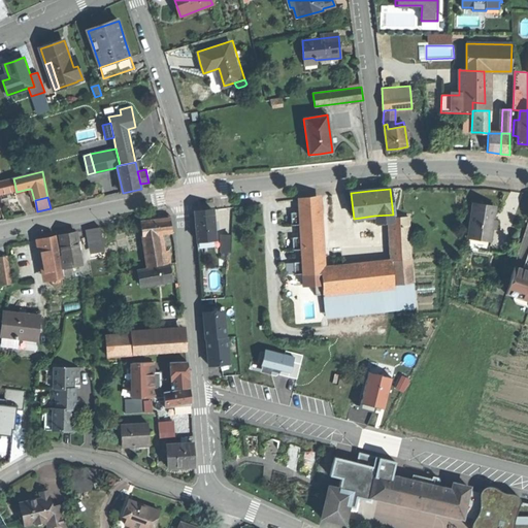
[(321,274),(320,268),(320,261),(319,242),(317,216),(316,197),(298,198),(299,212),(291,212),(292,225),(300,225),(301,237),(293,237),(293,250),(301,250),(302,262),(294,262),(295,274),(303,274),(303,275),(321,274)]
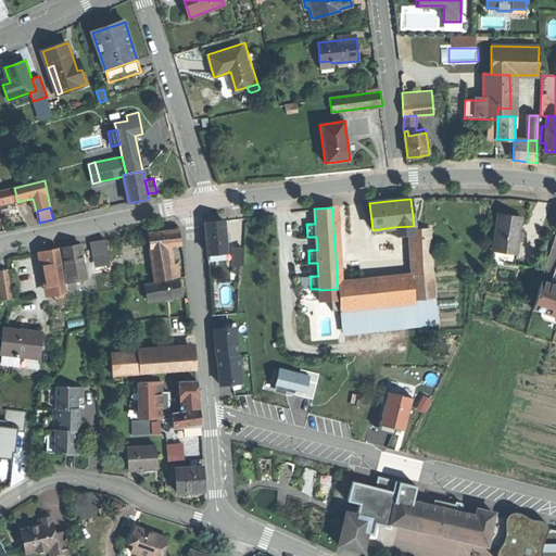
[(493,249),(515,252),(518,237),(520,218),(498,215),(493,249)]
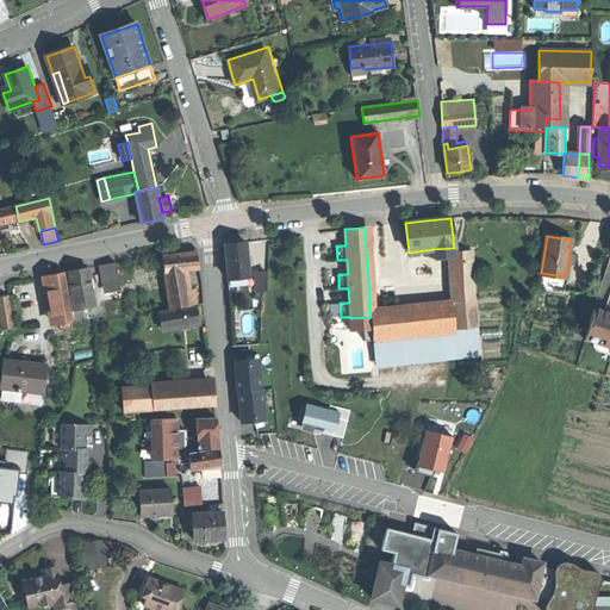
[(250,265),(250,256),(247,256),(246,242),(235,243),(225,244),(228,279),(249,277),(248,265),(250,265)]
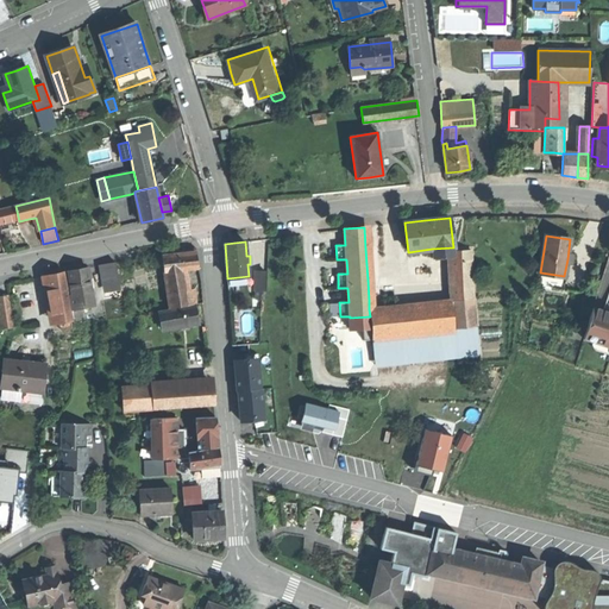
[(453,251),(453,248),(432,249),(433,257),(452,256),(452,251),(453,251)]
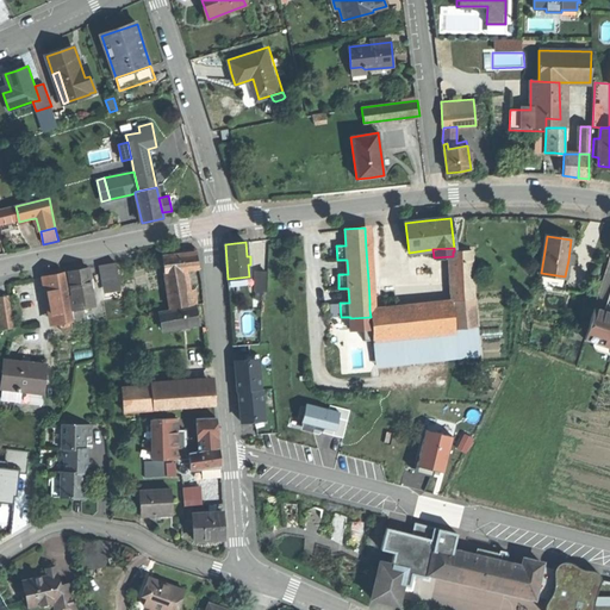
[(166,273),(185,271),(199,268),(197,249),(162,254),(166,273)]
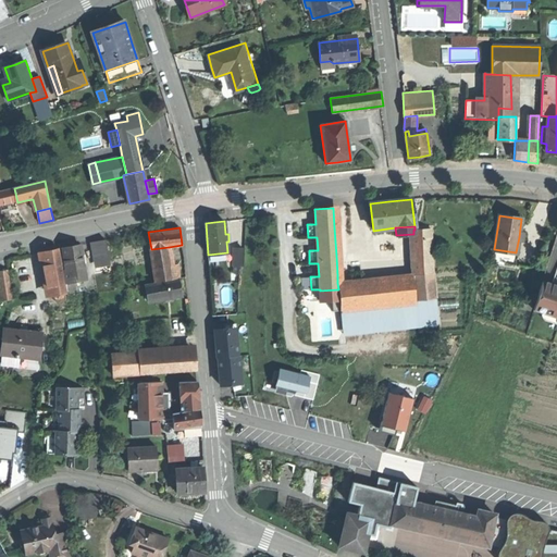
[(415,240),(431,239),(430,229),(415,230),(413,230),(413,234),(415,240)]
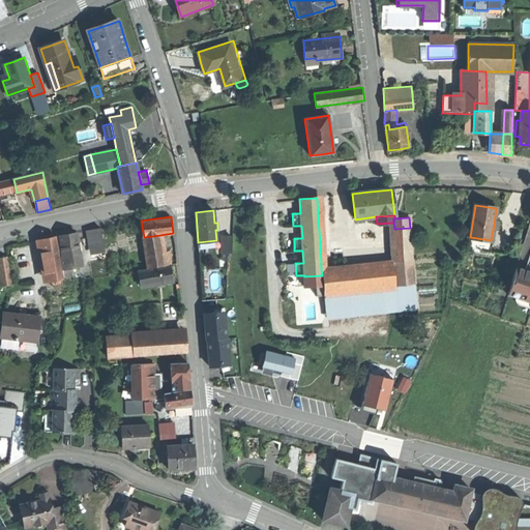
[(89,244),(102,241),(100,228),(87,231),(89,244)]
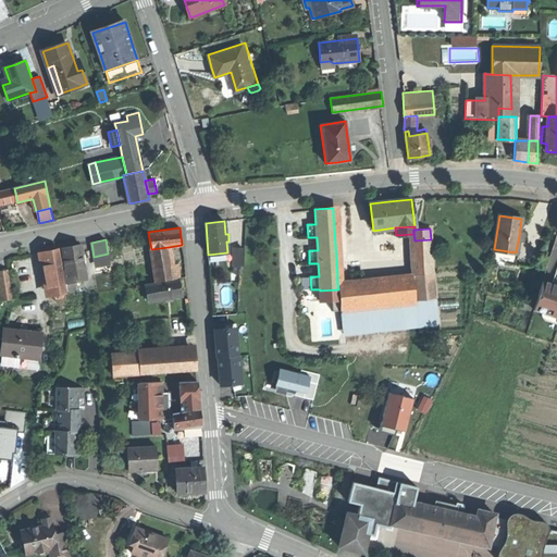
[(416,264),(432,263),(431,239),(415,240),(416,264)]
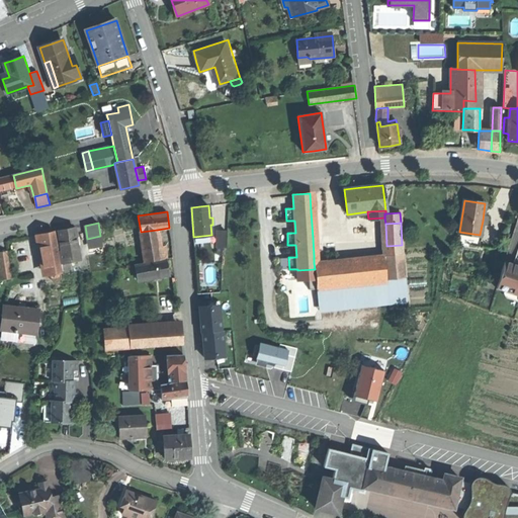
[(62,246),(64,263),(70,262),(80,260),(75,228),(67,230),(59,231),(62,246)]
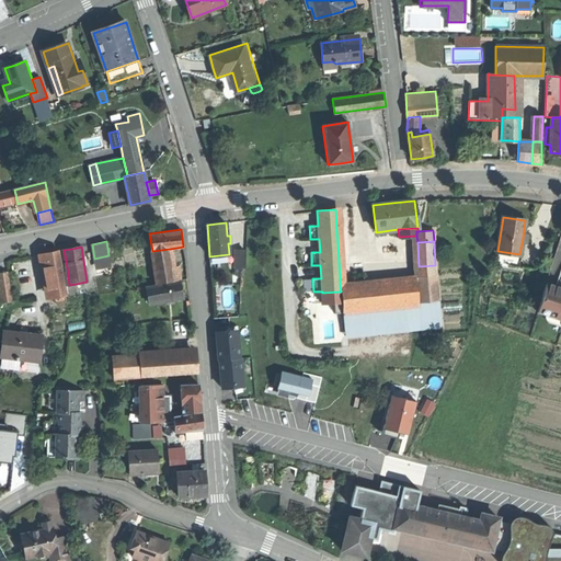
[(173,267),(170,249),(152,251),(156,284),(180,281),(180,266),(173,267)]
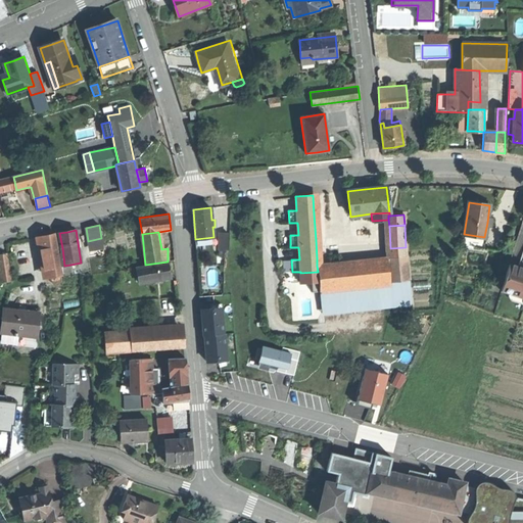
[(43,252),(58,249),(55,234),(46,236),(40,237),(43,249),(43,252)]
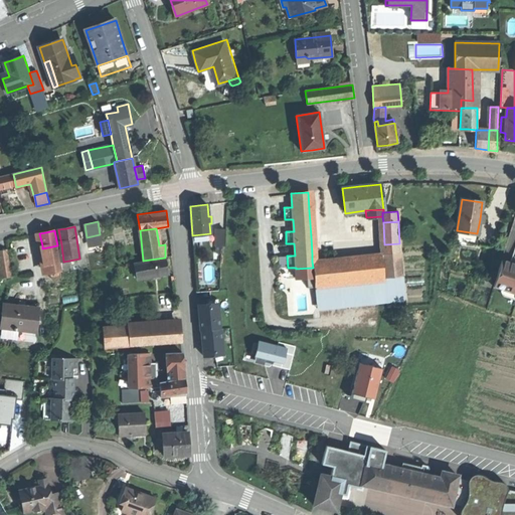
[(476,244),(477,233),(457,230),(455,240),(476,244)]
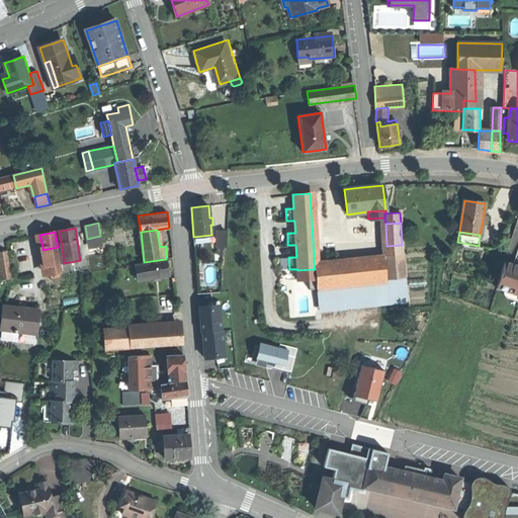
[(217,247),(223,247),(227,247),(227,233),(217,233),(217,247)]
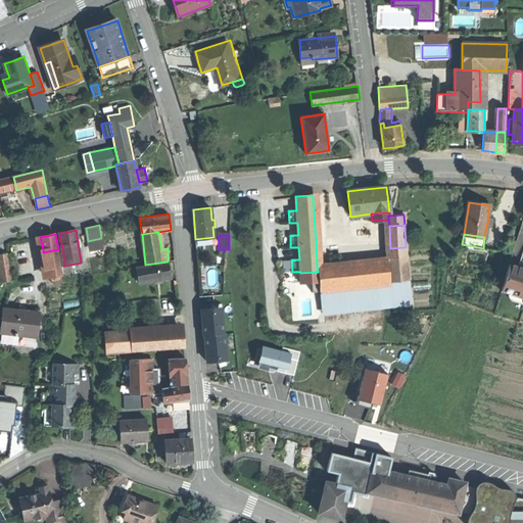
[(103,248),(101,238),(88,241),(90,250),(103,248)]
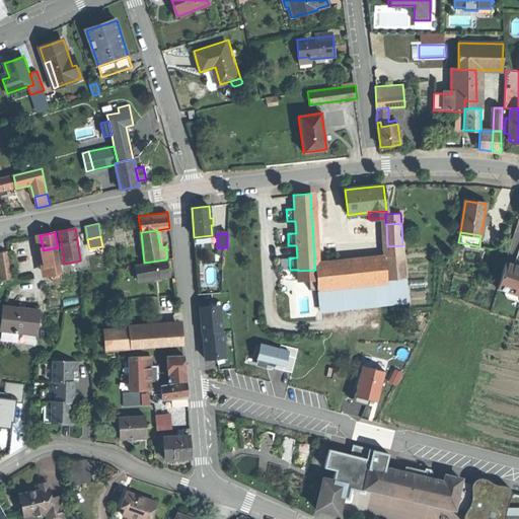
[(387,255),(402,254),(402,245),(387,246),(387,255)]
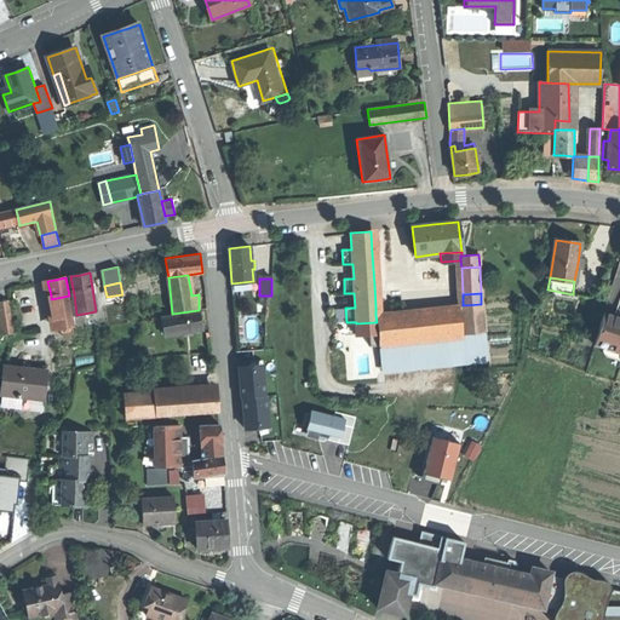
[(75,327),(69,296),(51,299),(55,320),(57,331),(61,329),(72,327),(75,327)]
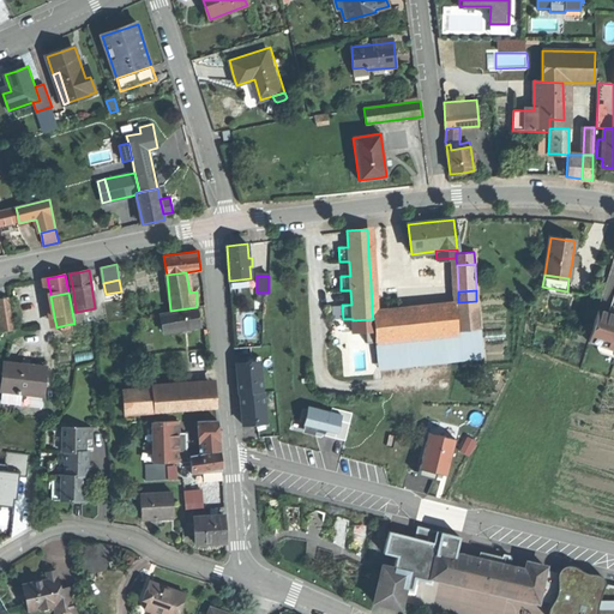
[(0,311),(4,332),(16,330),(11,298),(0,299),(0,311)]
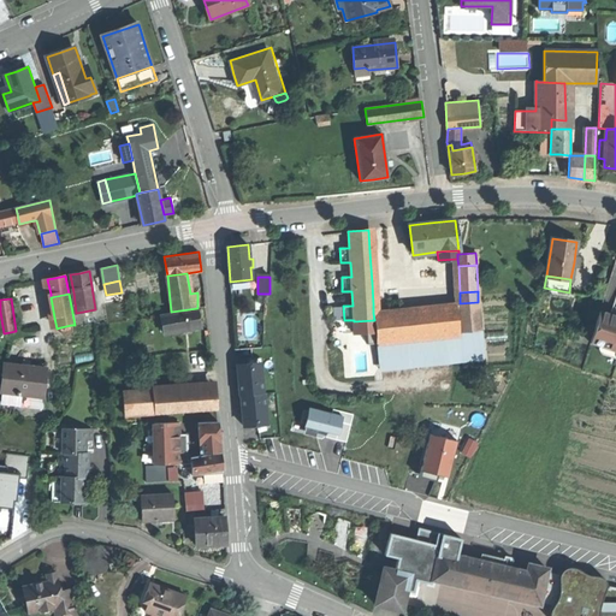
[(457,306),(460,332),(480,330),(478,302),(460,303),(457,306)]
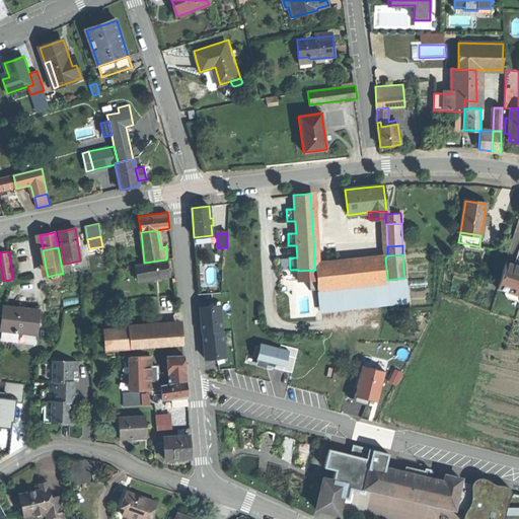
[(387,283),(387,280),(385,257),(314,264),(315,270),(317,289),(387,283)]
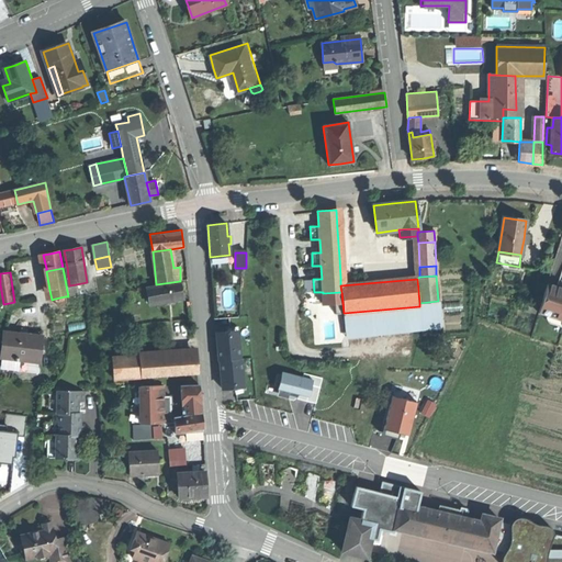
[(156,287),(157,303),(184,299),(182,290),(181,282),(156,287)]
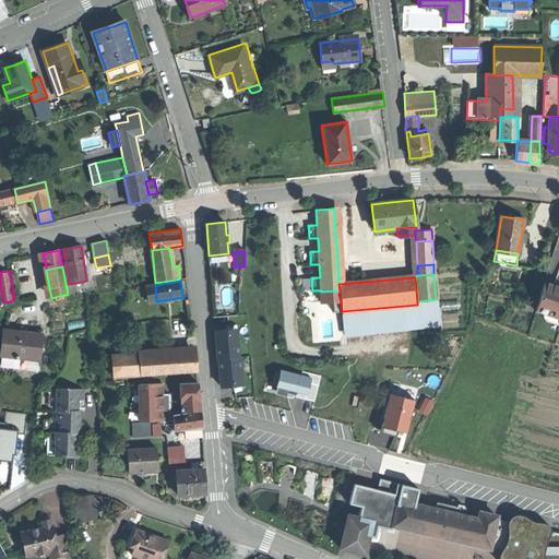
[(558,286),(544,282),(535,311),(558,318),(558,286)]
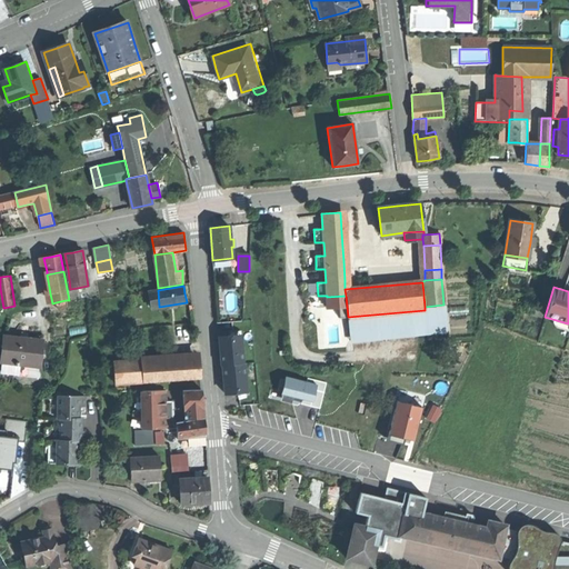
[(159,307),(158,290),(147,291),(149,308),(159,307)]
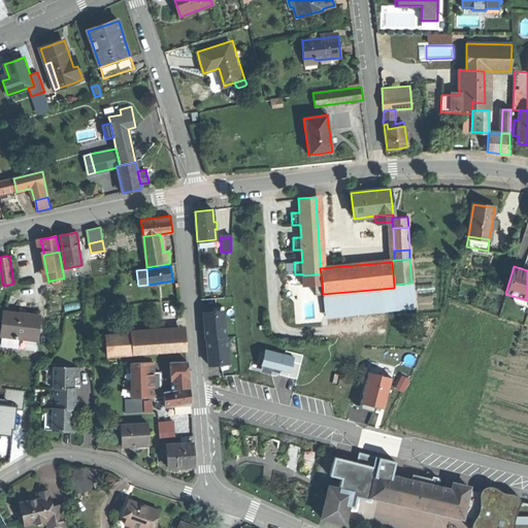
[(325,316),(415,306),(411,283),(394,285),(394,288),(323,294),(325,316)]
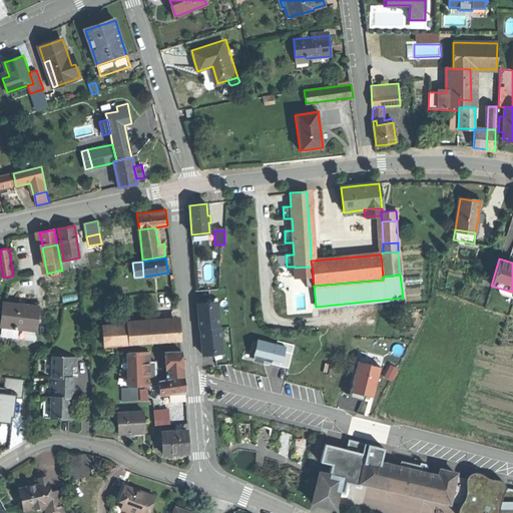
[(3,326),(36,330),(39,307),(22,305),(6,303),(3,326)]
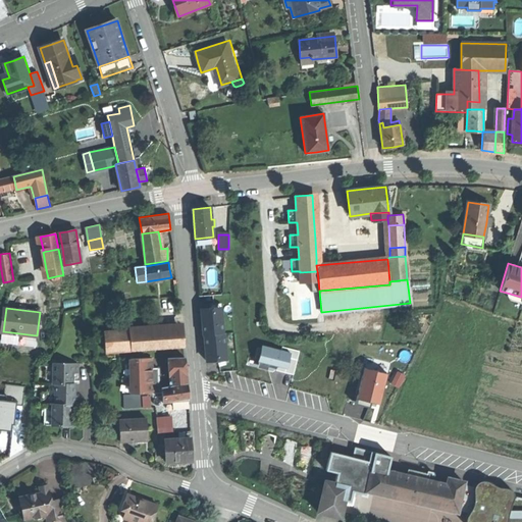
[(204,335),(223,333),(221,310),(210,311),(210,308),(201,309),(202,322),(204,335)]
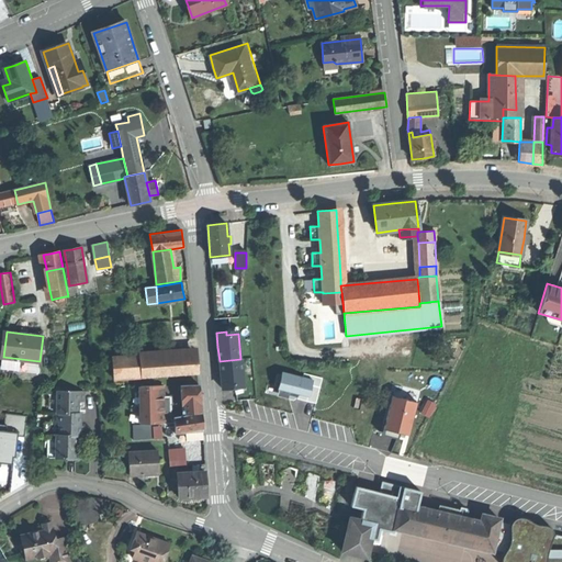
[(195,355),(112,361),(113,380),(198,373),(195,355)]
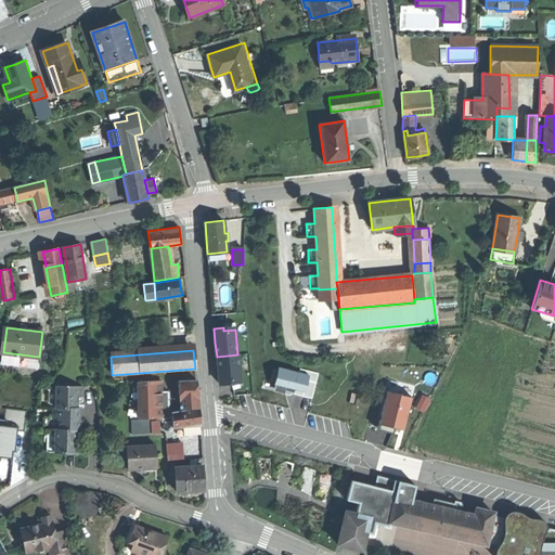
[(38,362),(39,357),(3,352),(2,363),(27,366),(28,361),(38,362)]
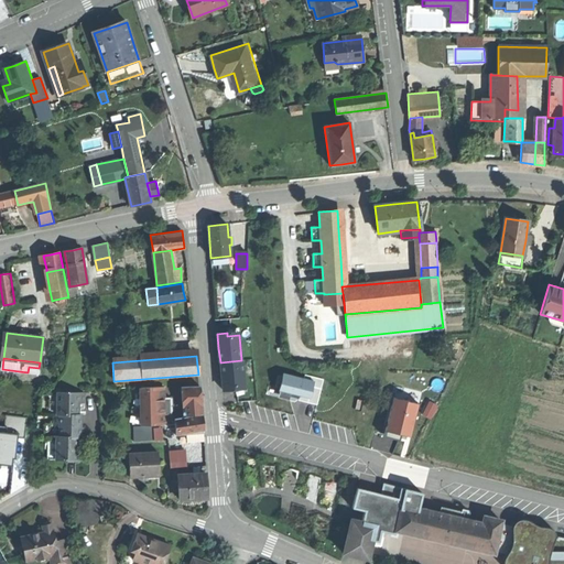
[(241,360),(220,362),(221,376),(224,390),(232,390),(232,387),(245,386),(242,360),(241,360)]
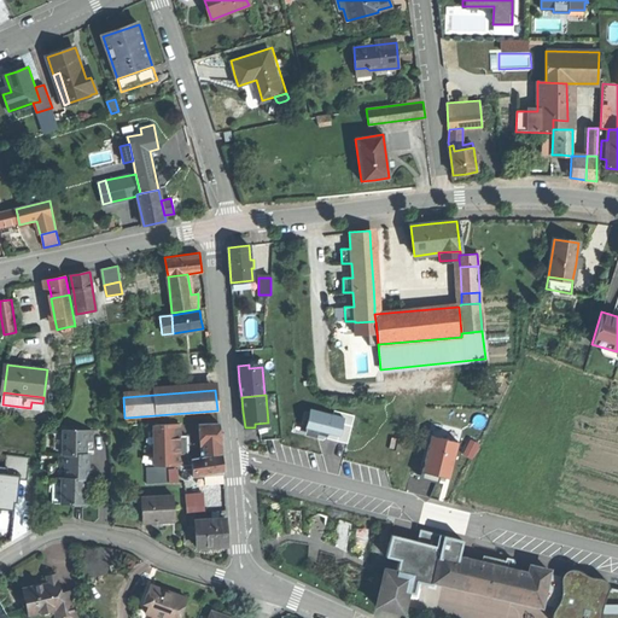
[(309,412),(305,410),(302,423),(308,424),(305,435),(318,437),(319,433),(327,436),(326,438),(348,444),(355,415),(336,410),(333,414),(310,408),(309,412)]
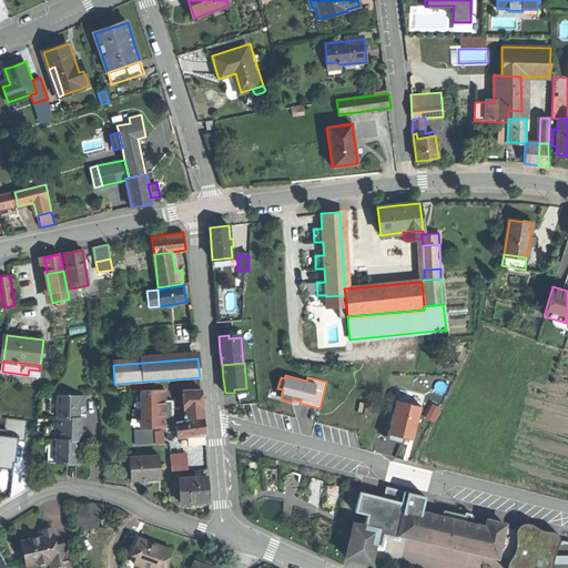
[(184,389),(185,419),(204,417),(204,404),(203,388),(184,389)]
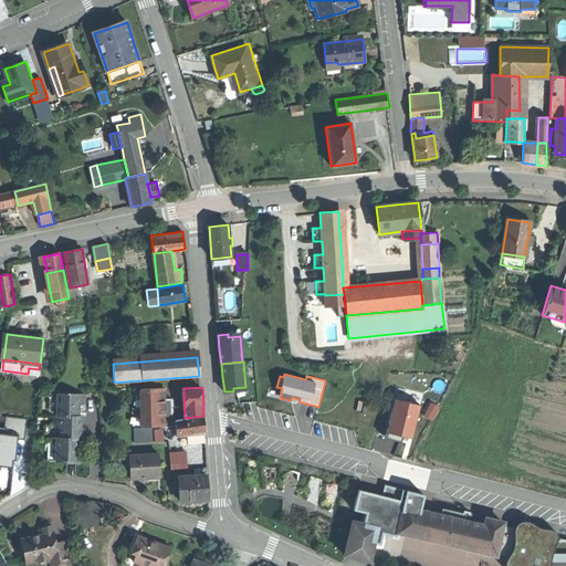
[(142,427),(165,426),(165,416),(171,416),(171,399),(164,399),(164,388),(142,389),(142,427)]
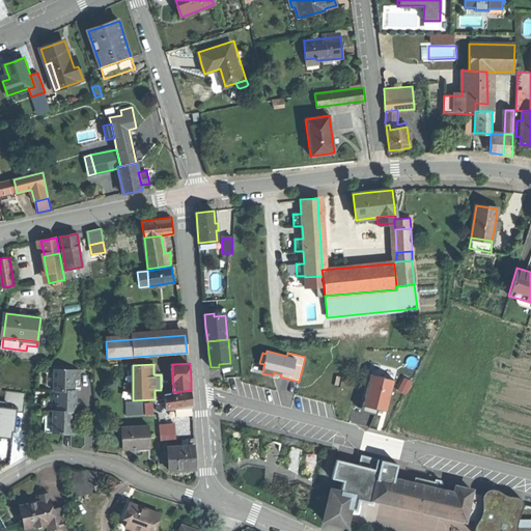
[(80,369),(54,369),(54,390),(51,390),(51,400),(56,400),(56,412),(53,412),(53,434),(64,434),(78,434),(78,422),(73,422),(74,412),(76,412),(76,404),(77,390),(74,390),(74,385),(74,380),(79,380),(80,369)]
